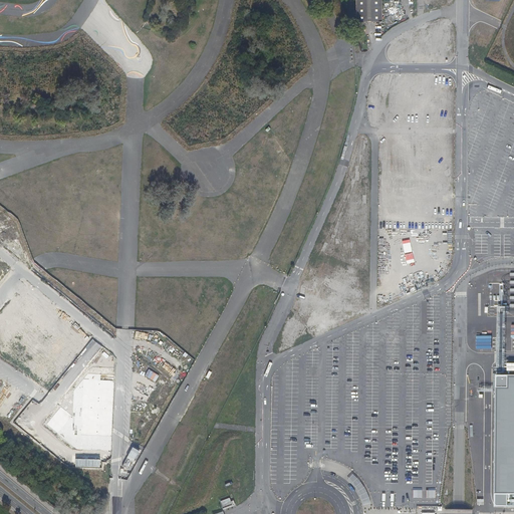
[(380,0),(355,0),(356,22),(382,22),(380,0)]
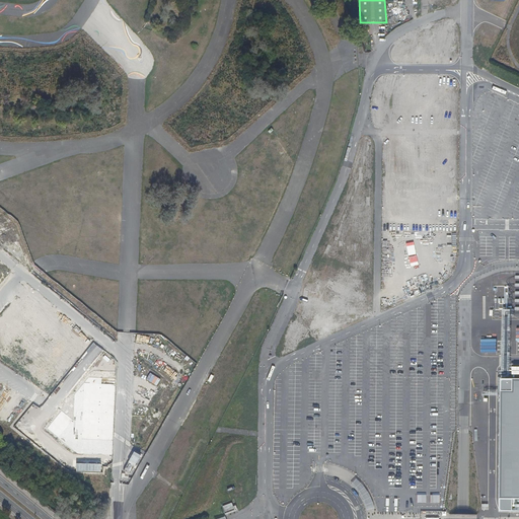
[(0,28),(38,32),(39,18),(0,14),(0,28)]
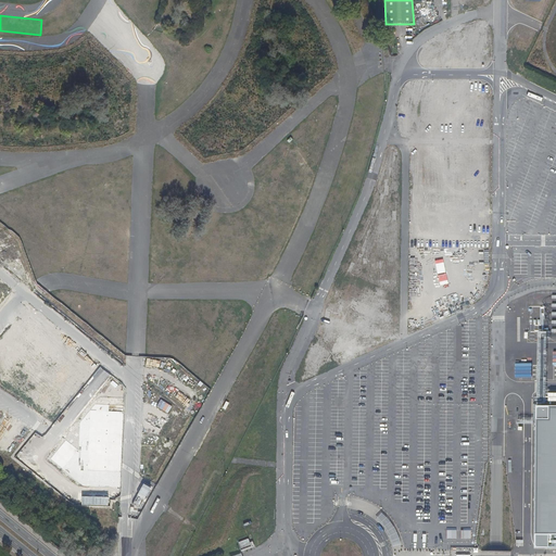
[(465,24),(445,32),(449,40),(468,33),(465,24)]
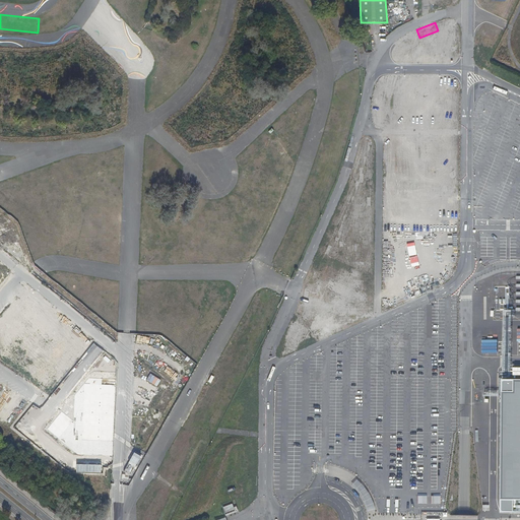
[(479,96),(474,109),(493,116),(497,107),(504,109),(508,100),(489,92),(485,99),(479,96)]
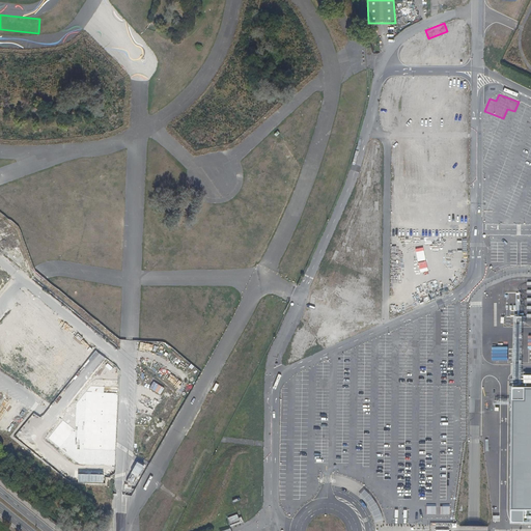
[(516,124),(530,131),(530,107),(525,105),(516,124)]
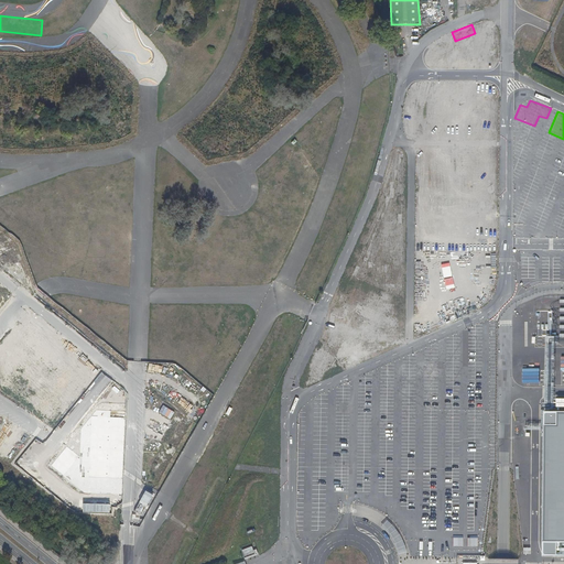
[(311,127),(318,130),(322,120),(314,117),(311,127)]
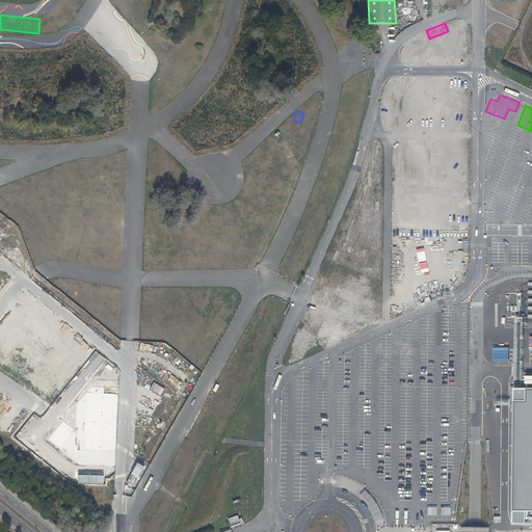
[(102,211),(94,214),(83,188),(83,183),(77,183),(77,190),(83,190),(78,192),(90,223),(97,221),(99,224),(104,224),(114,220),(111,215),(116,215),(116,208),(110,208),(116,206),(104,174),(96,177),(96,173),(89,173),(89,179),(99,179),(108,204),(108,208),(100,211),(102,211)]
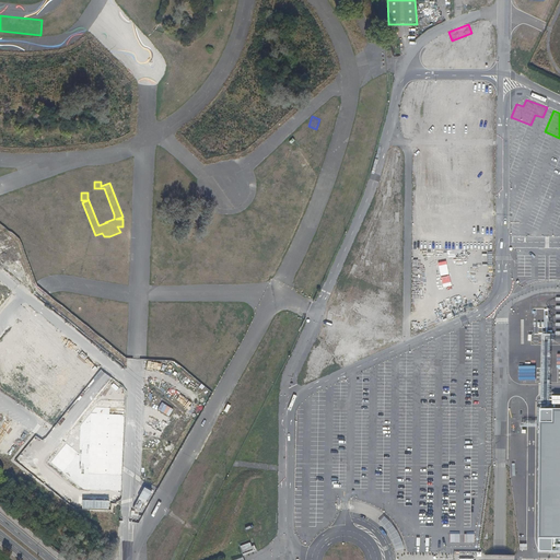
[(406,193),(407,187),(399,184),(397,190),(406,193)]
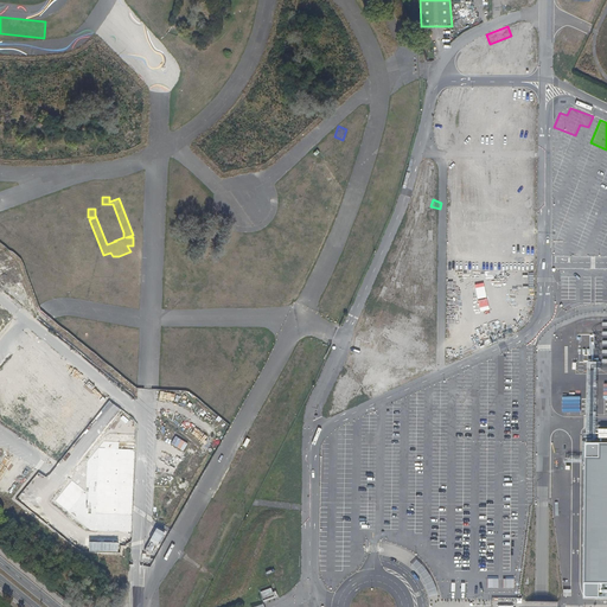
[(166,211),(166,227),(181,227),(181,212),(166,211)]
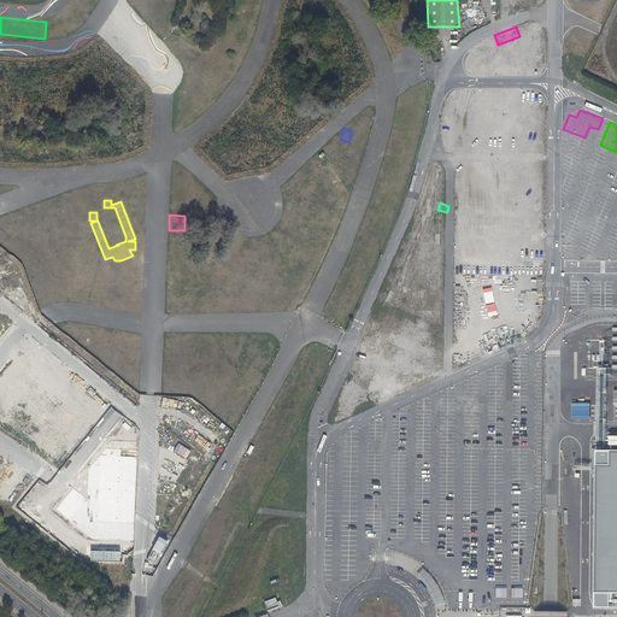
[(57,250),(51,256),(57,260),(63,254),(57,250)]
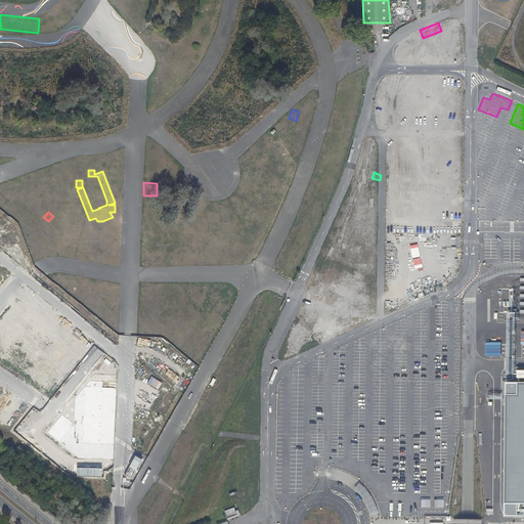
[(66,233),(66,234),(77,243),(81,236),(53,217),(50,222),(66,233)]
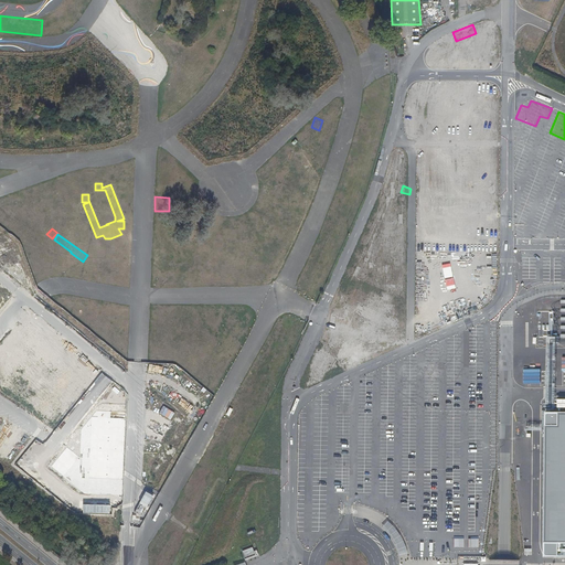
[(228,240),(201,249),(203,256),(231,246),(228,240)]
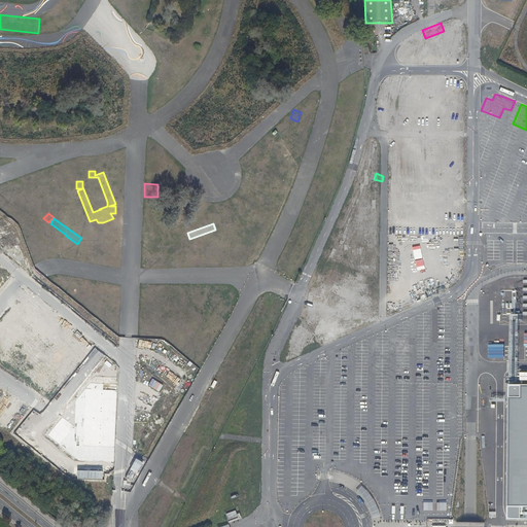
[(292,239),(305,244),(310,232),(296,226),(292,239)]
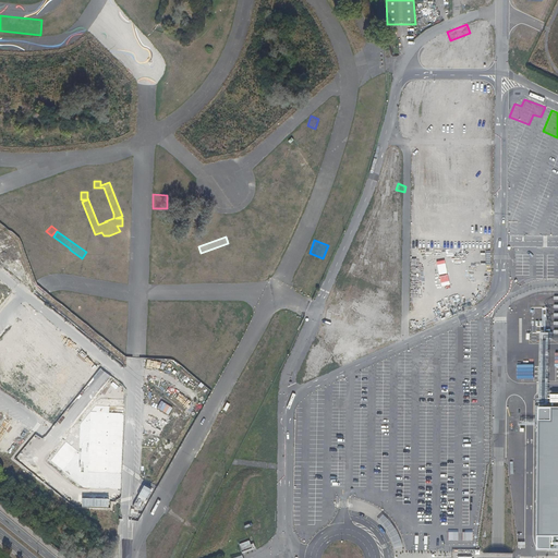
[(542,275),(542,262),(557,261),(557,245),(508,246),(508,262),(514,261),(514,277),(529,277),(529,271),(535,271),(535,275),(542,275)]
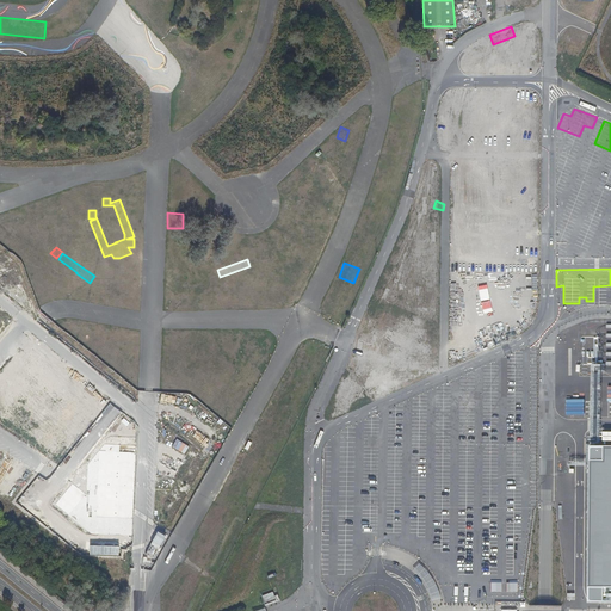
[(321,316),(335,323),(343,309),(328,302),(321,316)]
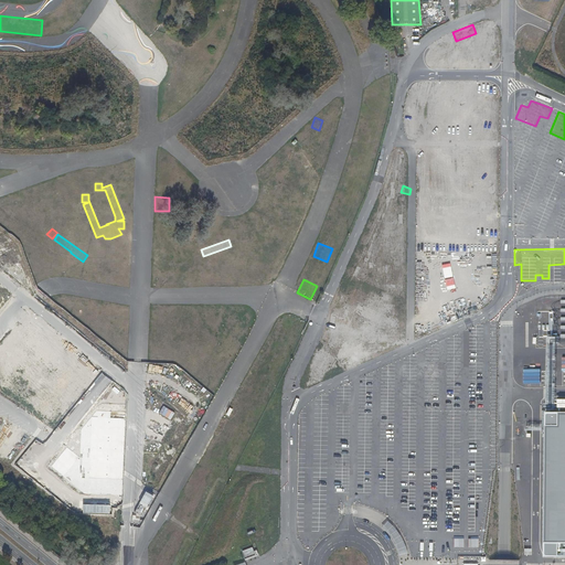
[(286,339),(292,341),(298,327),(290,323),(286,339)]
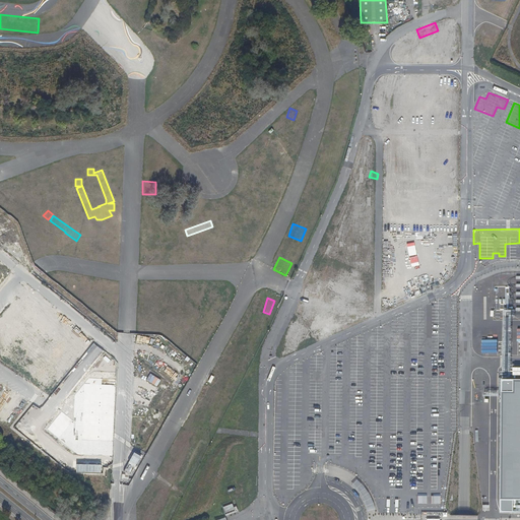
[(113,456),(117,379),(88,378),(75,394),(73,421),(62,412),(48,430),(77,454),(113,456)]
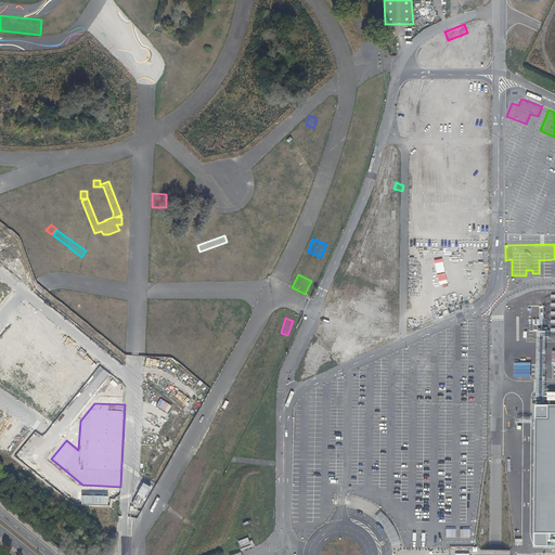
[(554,404),(539,405),(538,536),(554,536),(554,404)]
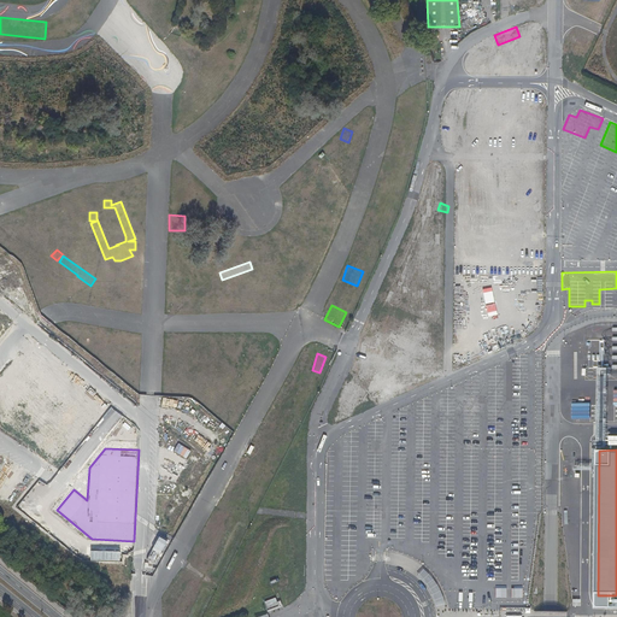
[(401,521),(409,516),(403,509),(395,513),(401,521)]
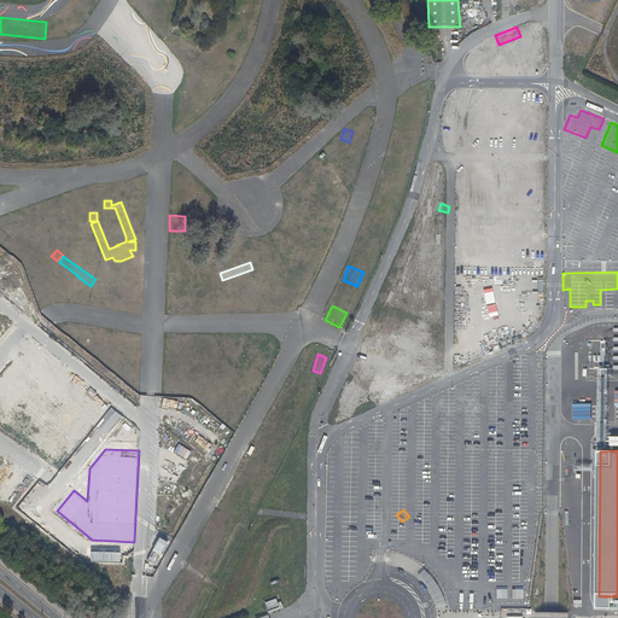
[(277,598),(263,602),(267,611),(280,606),(277,598)]
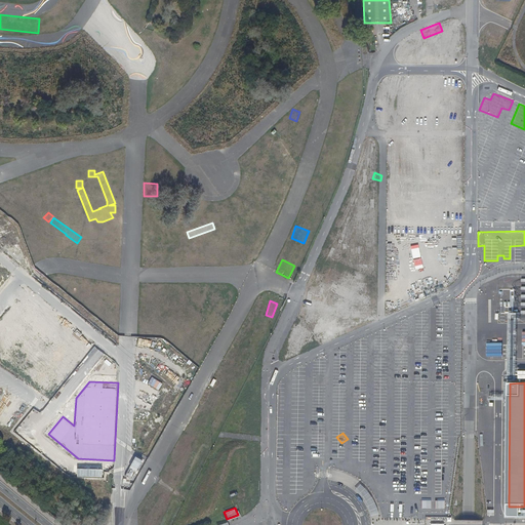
[(216,523),(225,521),(221,514),(214,517),(216,523)]
